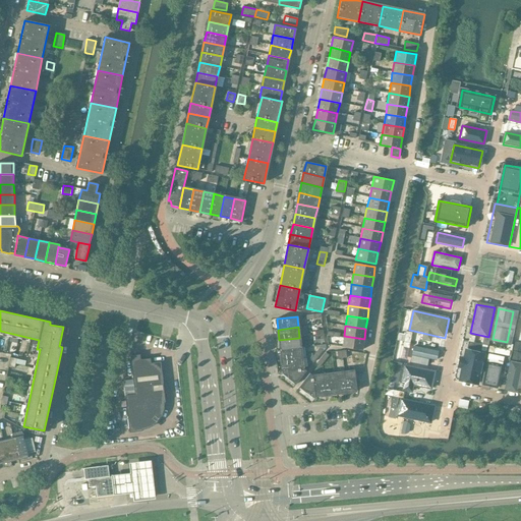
[(412,333),(406,331),(403,341),(410,343),(412,333)]
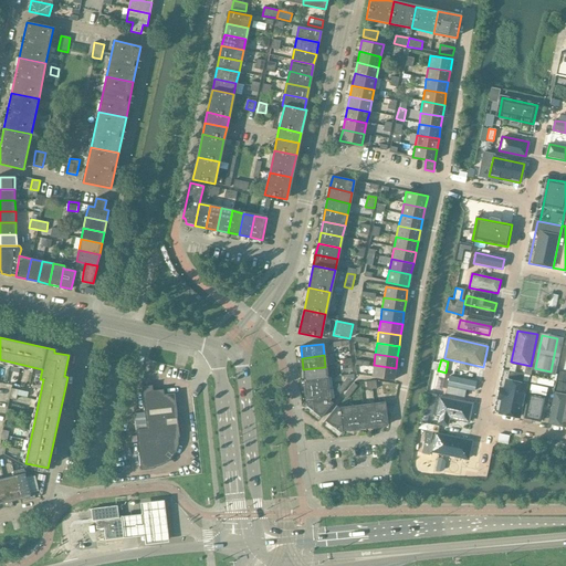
[(396,368),(374,365),(371,377),(394,380),(396,368)]
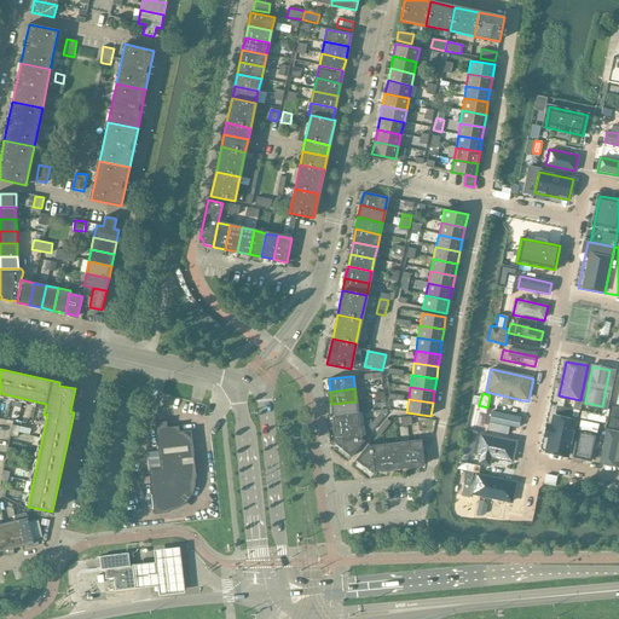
[(356,401),(331,404),(333,416),(357,414),(356,401)]
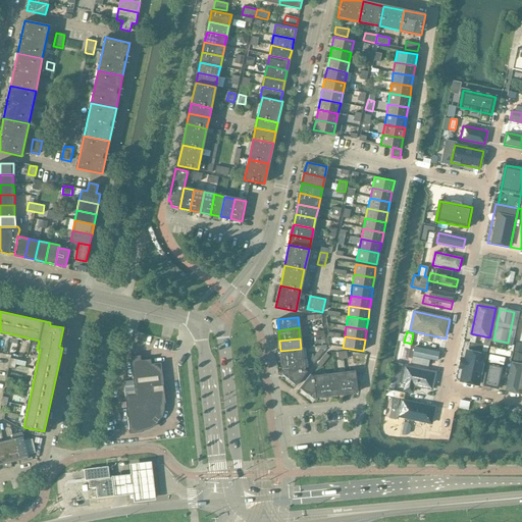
[(486,353),(488,347),(482,345),(475,344),(473,350),(486,353)]
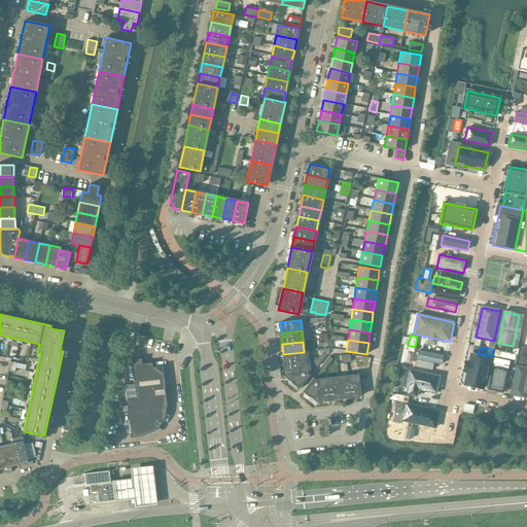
[(304,352),(283,354),(285,364),(306,362),(304,352)]
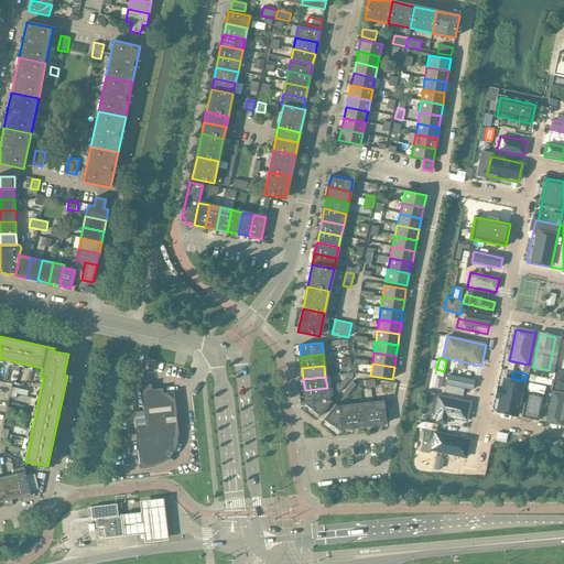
[(346,377),(340,383),(345,386),(349,380),(346,377)]
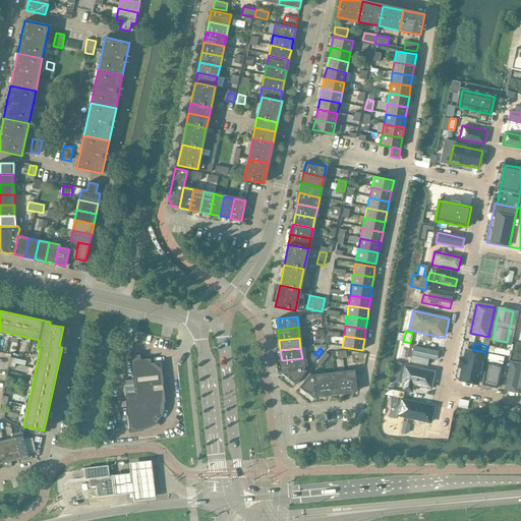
[(485,355),(466,351),(460,380),(479,384),(485,355)]
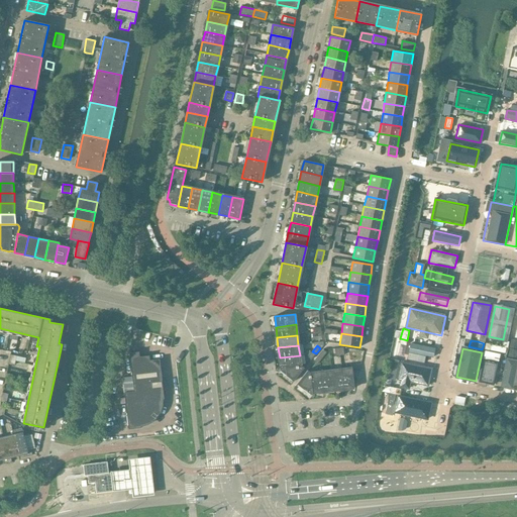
[(322,350),(318,355),(321,358),(326,352),(322,350)]
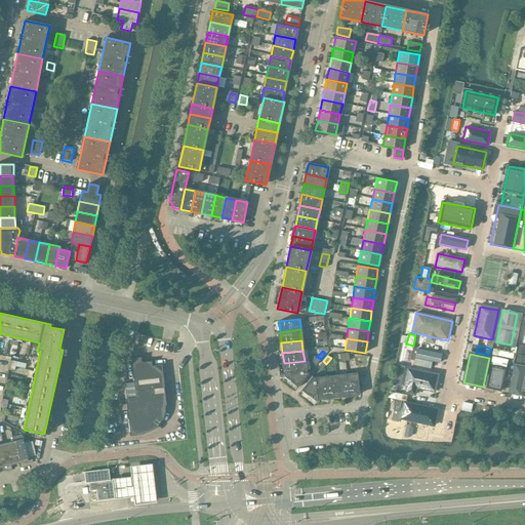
[(162,365),(152,366),(151,361),(142,362),(140,357),(131,359),(135,398),(126,399),(130,436),(144,435),(144,434),(150,432),(155,429),(160,423),(163,418),(165,412),(165,406),(166,406),(162,365)]
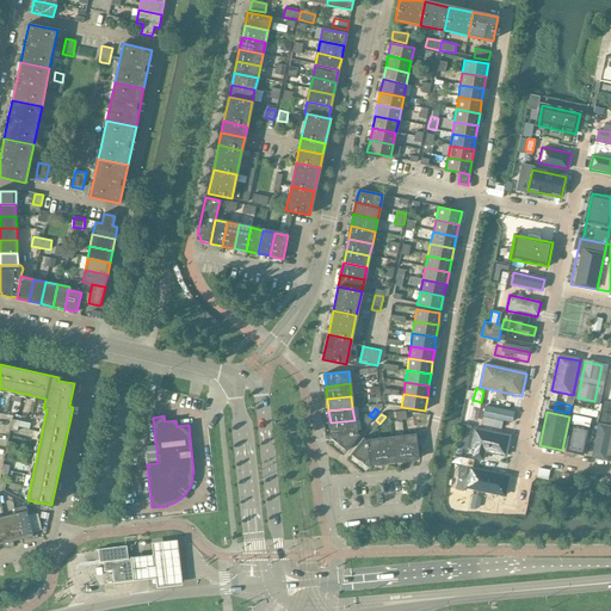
[(368,425),(374,418),(369,415),(364,421),(366,425),(368,425)]
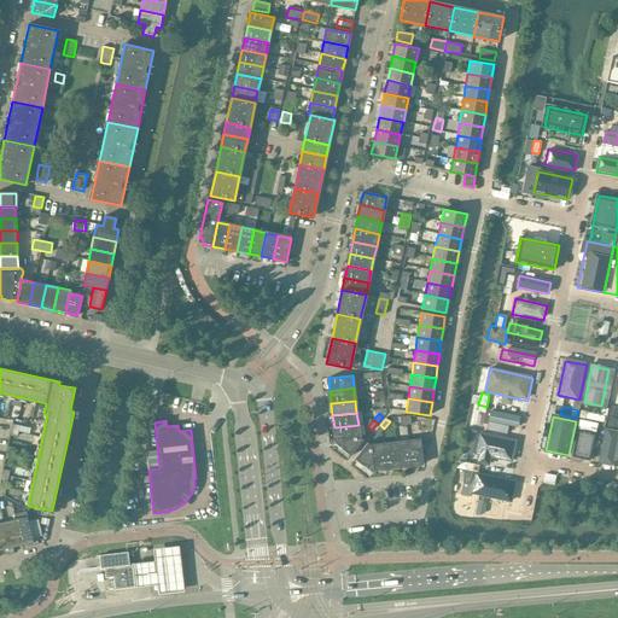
[(598,426),(581,424),(573,456),(590,460),(598,426)]
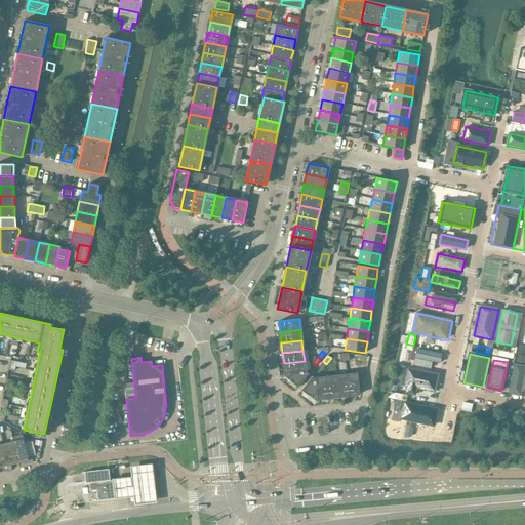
[(305,361),(284,363),(285,374),(306,371),(305,361)]
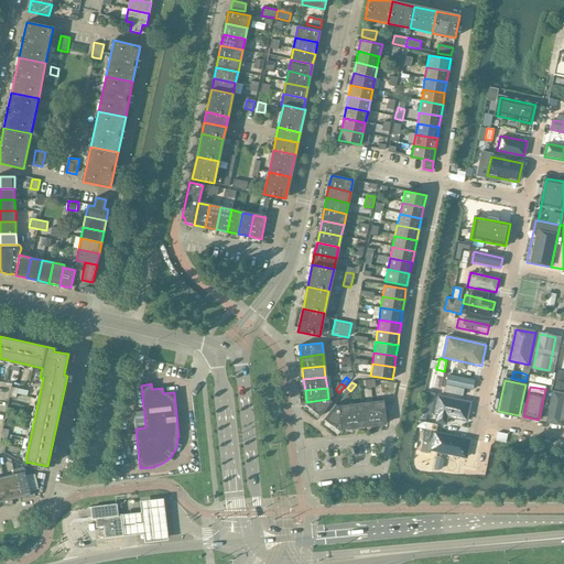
[(346,398),(350,391),(347,388),(342,394),(343,396),(346,398)]
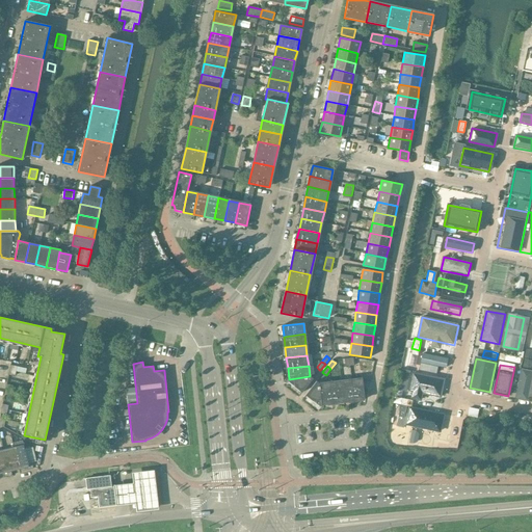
[(531,382),(531,372),(522,371),(516,400),(528,402),(531,382)]
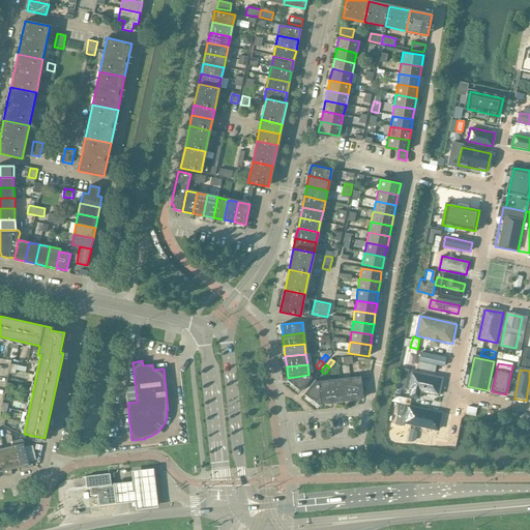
[(443,379),(411,373),(408,389),(439,396),(443,379)]
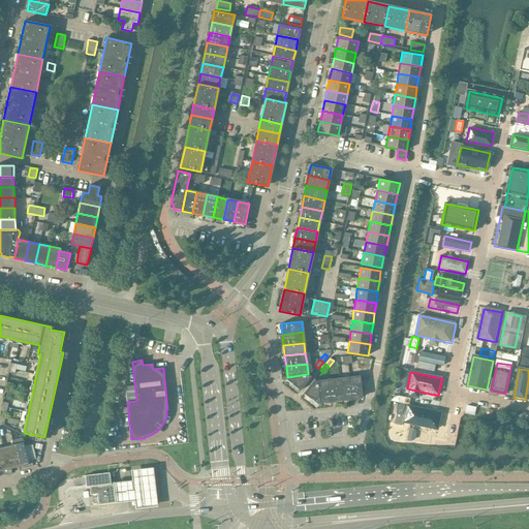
[(308,374),(287,377),(287,379),(292,379),(293,384),(300,391),(310,377),(308,375),(308,374)]
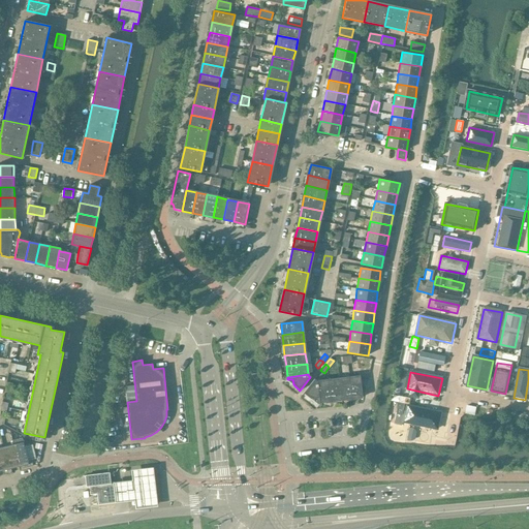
[(360,377),(349,378),(351,399),(363,397),(360,377)]
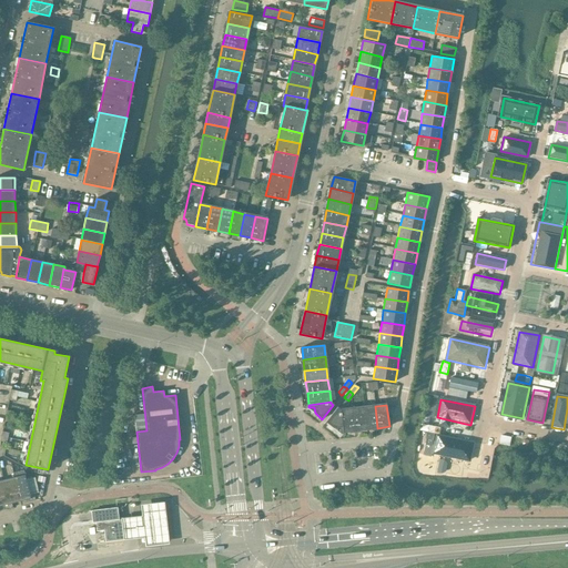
[(375,406),(364,407),(366,429),(377,428),(375,406)]
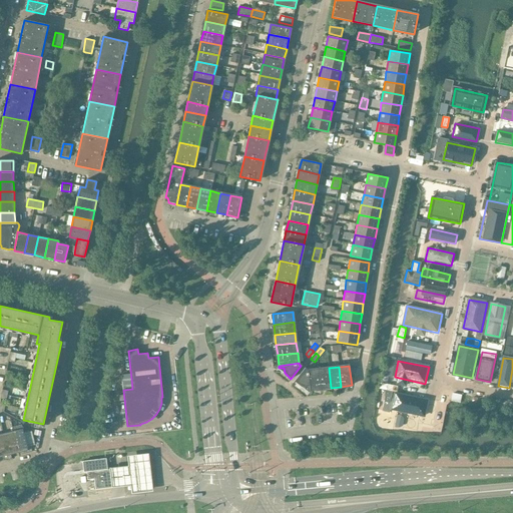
[(305,368),(295,381),(302,387),(307,386),(308,391),(310,390),(308,370),(305,368)]
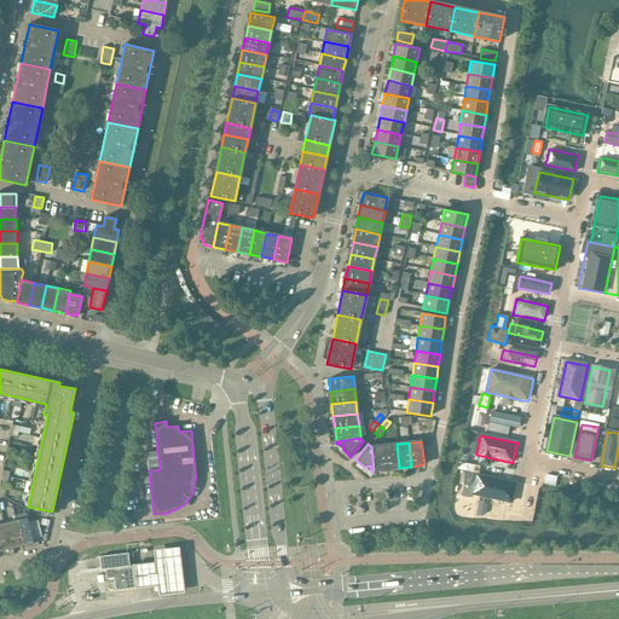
[(397,444),(385,445),(387,469),(399,468),(397,444)]
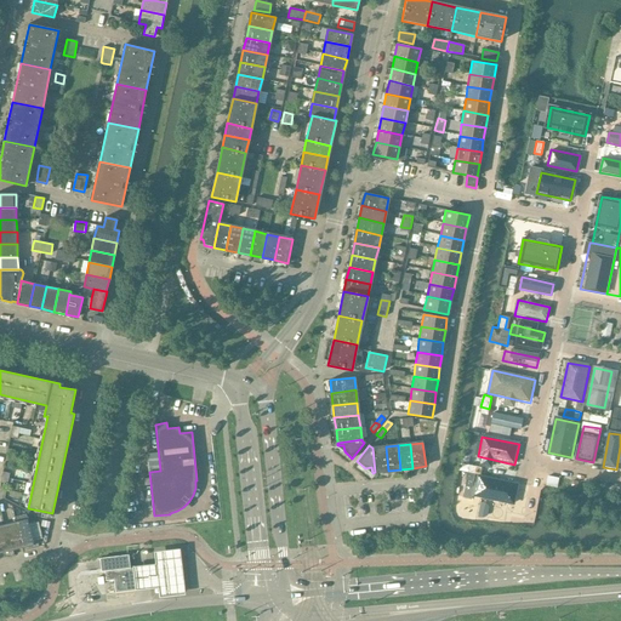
[(386,446),(372,448),(375,472),(388,471),(386,446)]
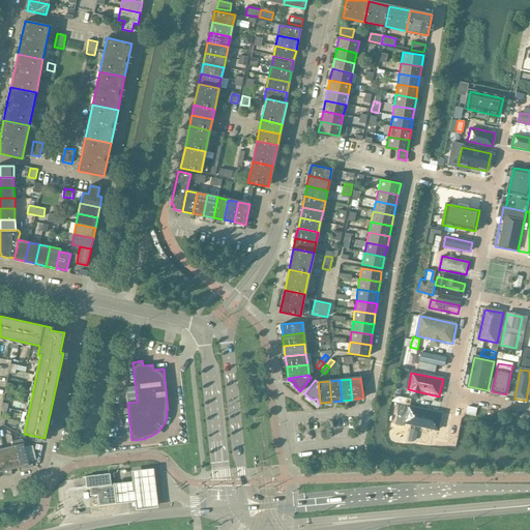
[(410,399),(400,396),(399,403),(409,405),(410,399)]
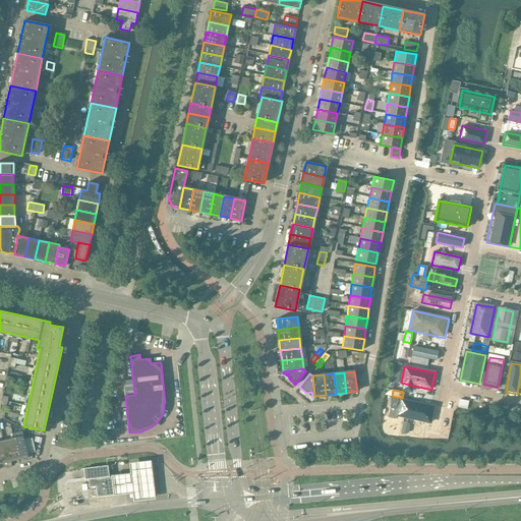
[(397,405),(398,398),(392,397),(390,406),(388,417),(396,418),(398,405),(397,405)]
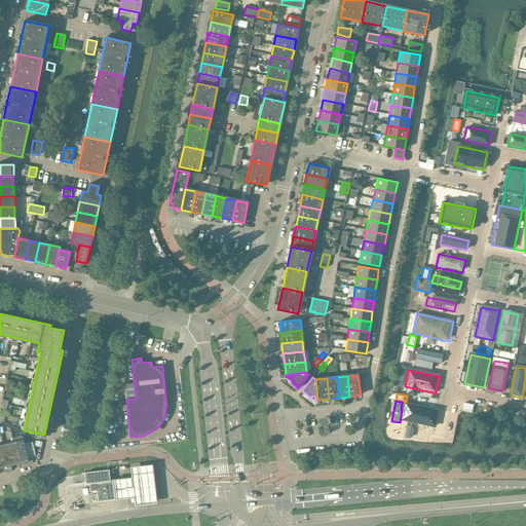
[(439,411),(405,403),(401,420),(435,428),(439,411)]
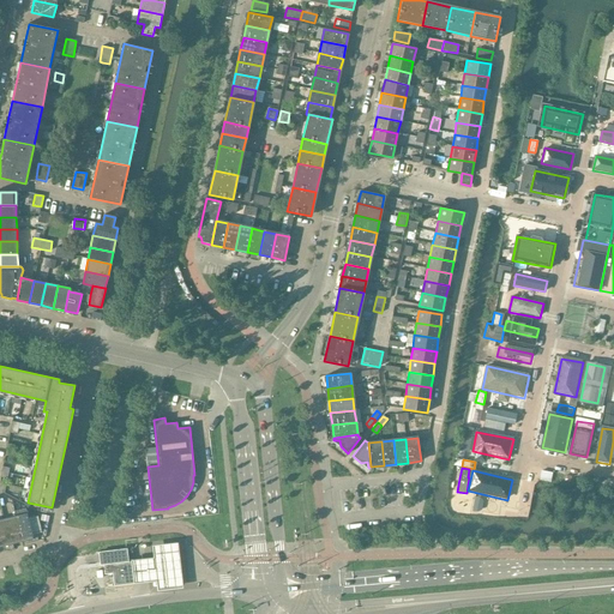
[(482,510),(483,501),(481,498),(475,497),(473,511),(477,512),(482,510)]
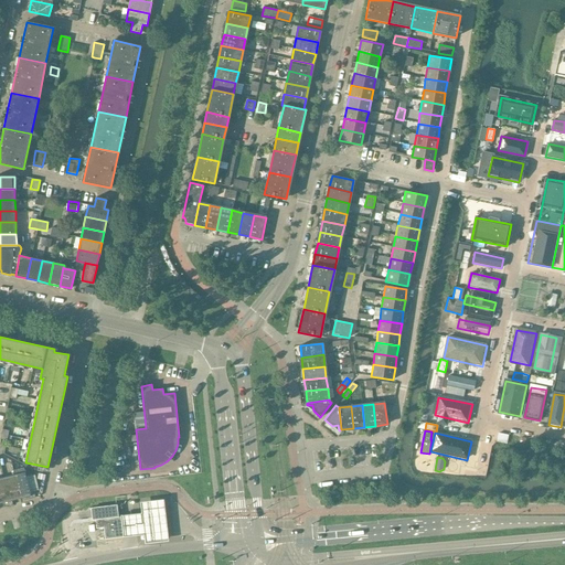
[(24,472),(14,476),(20,499),(34,496),(33,491),(29,492),(24,472)]
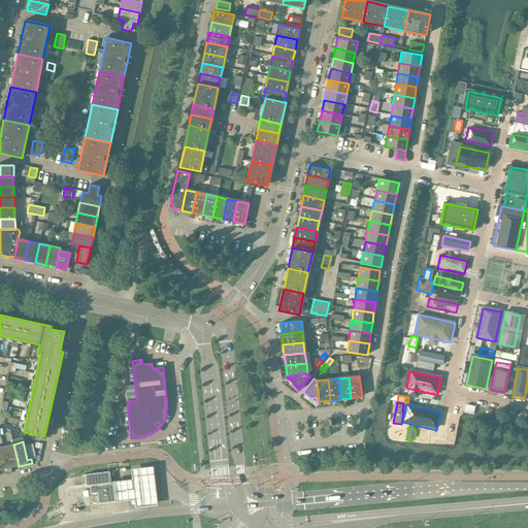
[(13,444),(3,447),(8,468),(6,469),(7,473),(11,472),(10,468),(19,466),(13,444)]
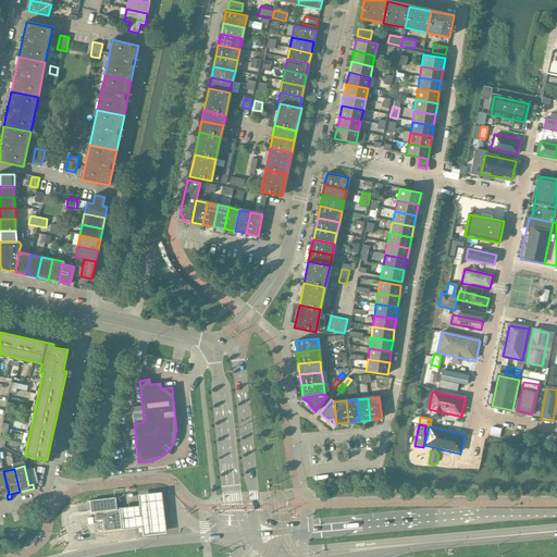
[(3,471),(0,471),(0,496),(7,495),(9,494),(3,471)]
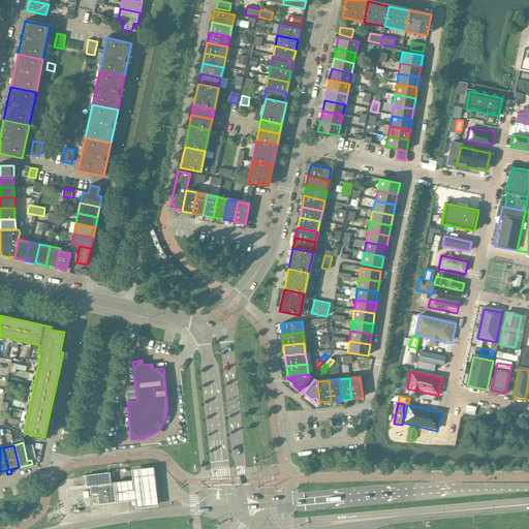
[(153,467),(131,470),(132,480),(114,483),(116,502),(134,500),(135,509),(158,506),(153,467)]
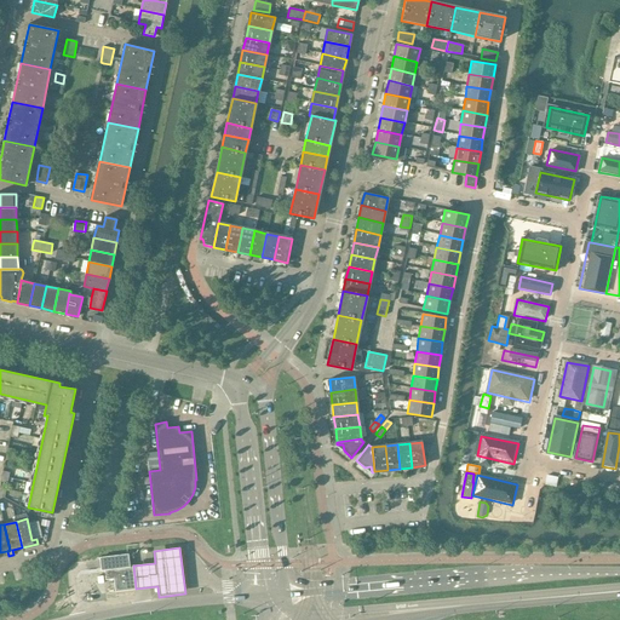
[(127,555),(99,557),(101,564),(101,570),(104,570),(105,580),(114,579),(115,591),(136,589),(133,566),(130,567),(128,561),(127,555)]
